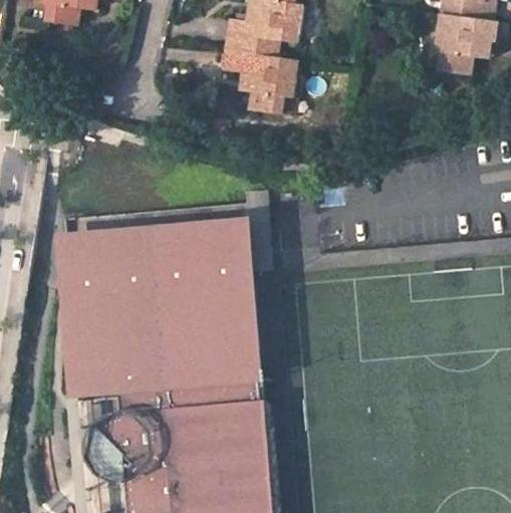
[(47,3),(44,22),(78,27),(80,9),(96,11),(97,0),(42,0),(42,3),(47,3)]
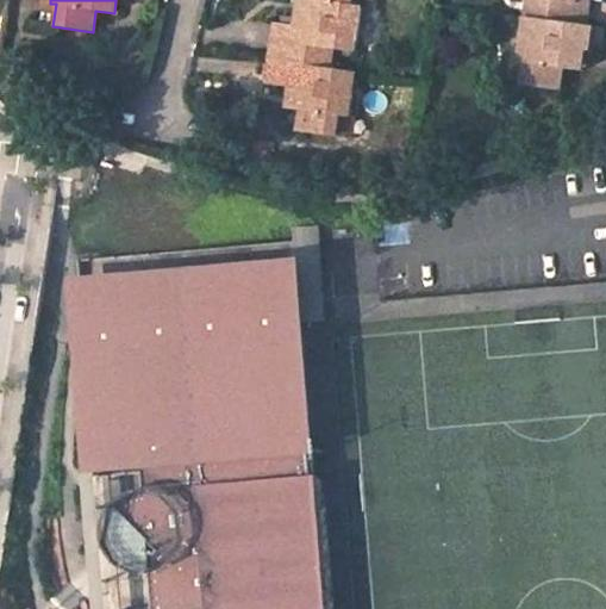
[(292,26),(273,23),(267,58),(332,68),(335,49),(355,51),(361,8),(353,7),(353,0),(311,0),(311,1),(304,0),(297,0),(292,26)]
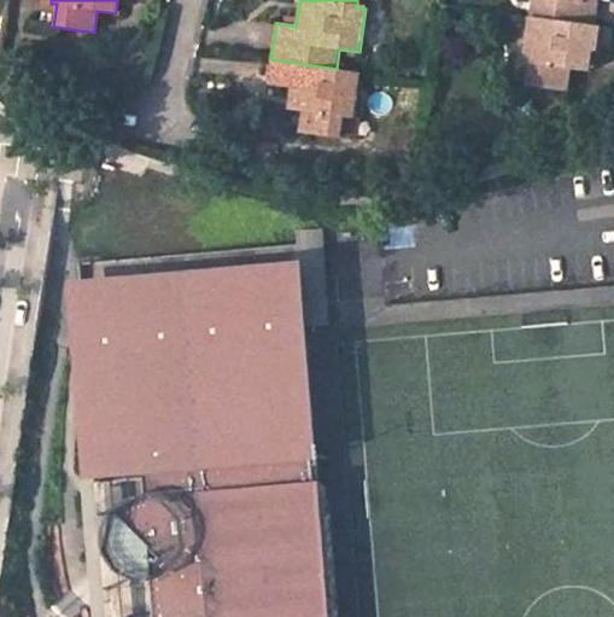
[(530,0),(527,17),(595,27),(597,0),(530,0)]
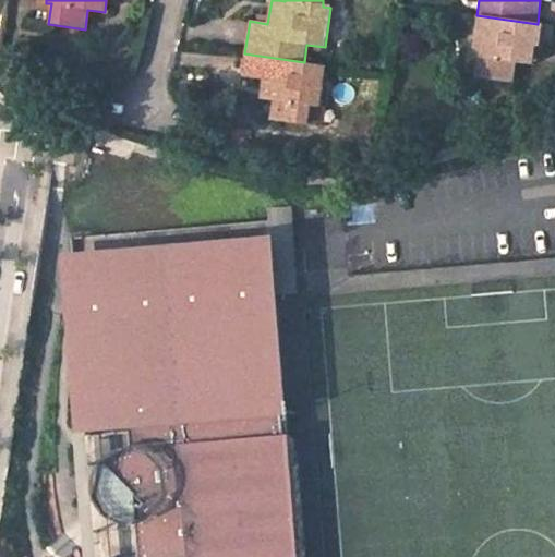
[(475,74),(513,80),(515,64),(532,67),(535,46),(550,48),(553,26),(538,24),(477,15),(471,56),(477,57),(475,74)]
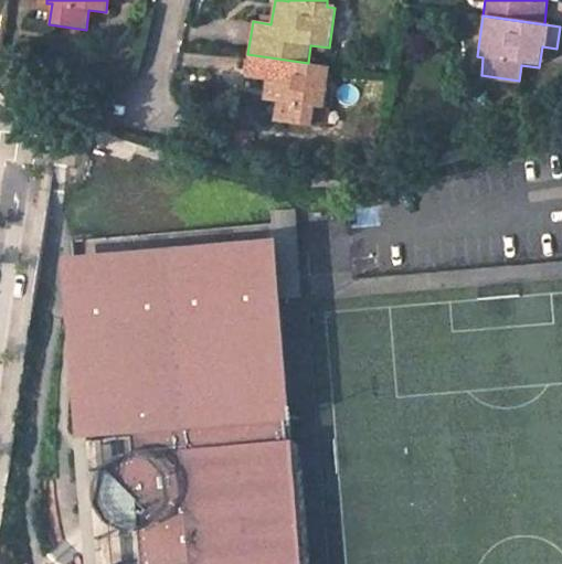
[(276,100),(273,121),(313,127),(317,107),(325,108),(331,66),(308,63),(247,54),(244,75),(266,78),(264,98),(276,100)]
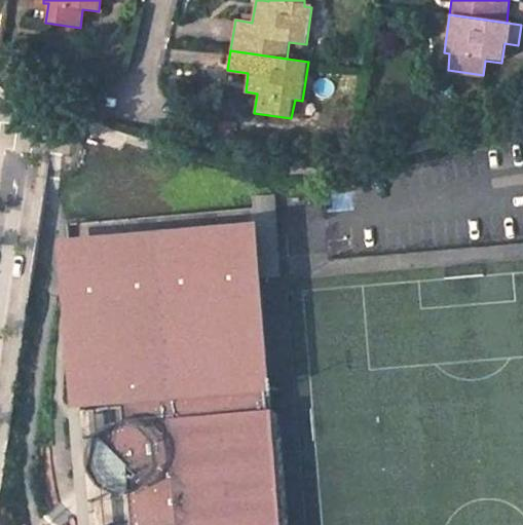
[(283,524),(274,410),(268,410),(257,276),(276,275),(269,194),(251,195),(252,207),(63,222),(75,359),(115,355),(117,371),(116,371),(115,371),(114,371),(114,372),(113,372),(112,372),(111,372),(110,372),(109,373),(108,373),(108,374),(107,374),(106,374),(105,374),(104,375),(103,375),(102,376),(101,377),(100,377),(100,378),(99,378),(98,379),(97,379),(97,380),(96,381),(95,382),(94,382),(94,383),(92,383),(92,384),(92,385),(91,385),(112,406),(120,414),(123,450),(126,482),(88,485),(90,513),(87,513),(87,524),(283,524)]
